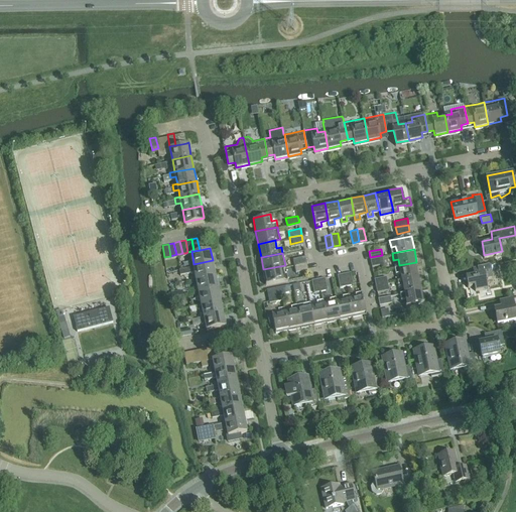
[(294,263),(306,261),(305,254),(293,256),(294,263)]
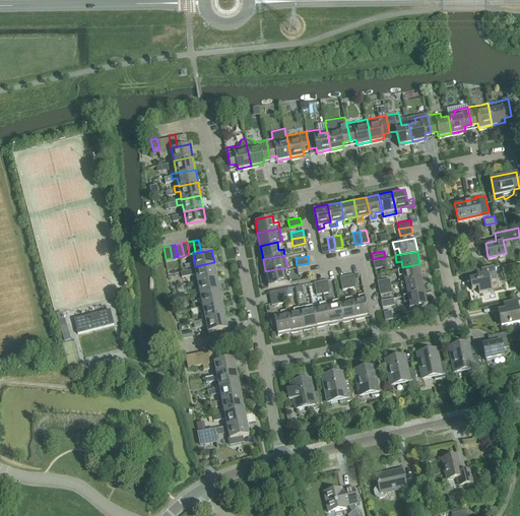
[(373,259),(375,267),(387,264),(385,257),(373,259)]
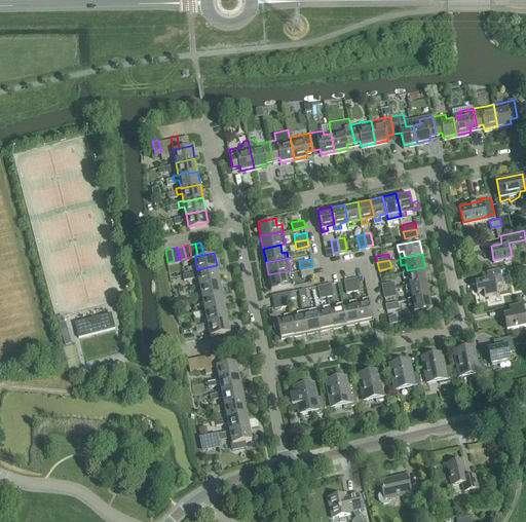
[(192,270),(185,271),(187,276),(193,275),(198,274),(200,283),(219,278),(217,265),(197,269),(197,268),(192,270)]
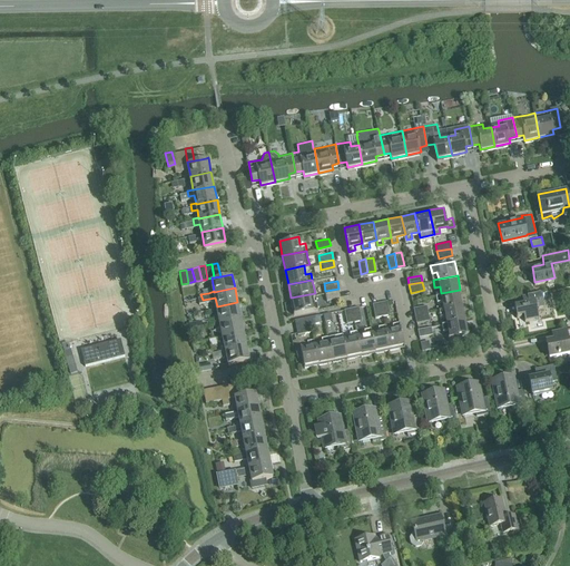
[(341,295),(338,289),(325,291),(327,298),(341,295)]
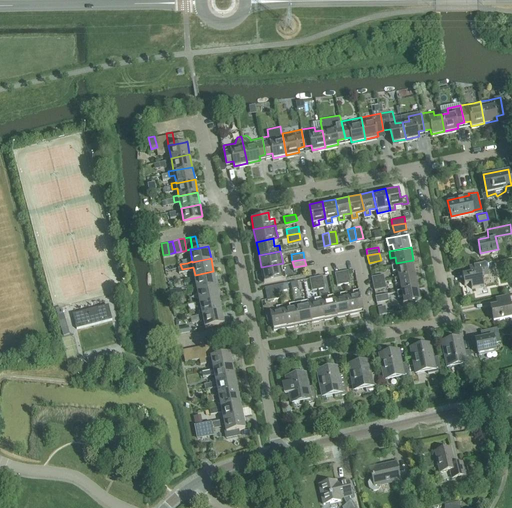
[(397,270),(399,276),(416,273),(413,260),(396,263),(391,264),(393,271),(397,270)]
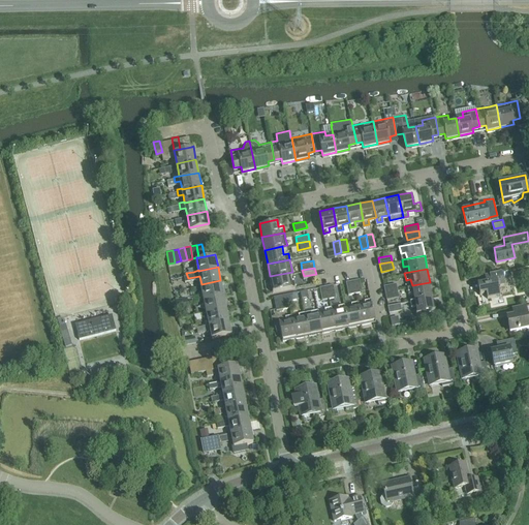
[(498,283),(505,281),(502,269),(485,272),(486,278),(477,280),(479,291),(486,290),(487,296),(500,292),(498,283)]
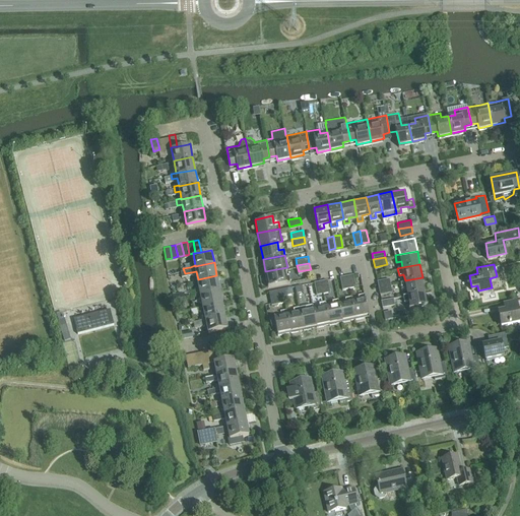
[(289,279),(288,275),(284,276),(282,269),(287,268),(287,267),(265,271),(268,284),(289,279)]
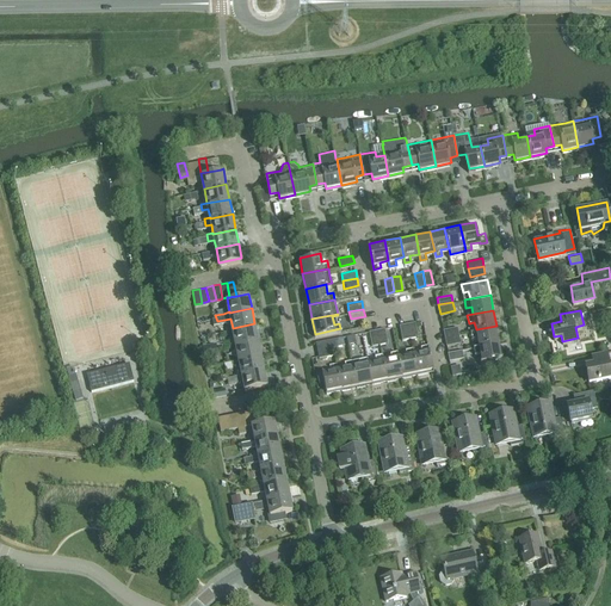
[(415,320),(407,321),(411,335),(419,334),(415,320)]
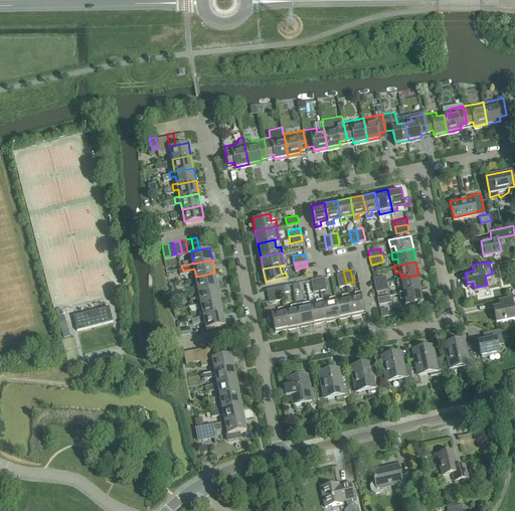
[(346,283),(343,271),(337,272),(339,284),(346,283)]
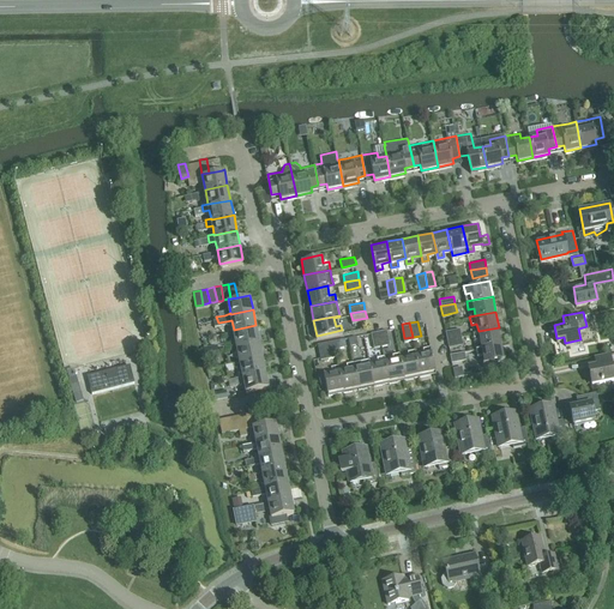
[(256,325),(234,330),(236,344),(259,339),(256,325)]
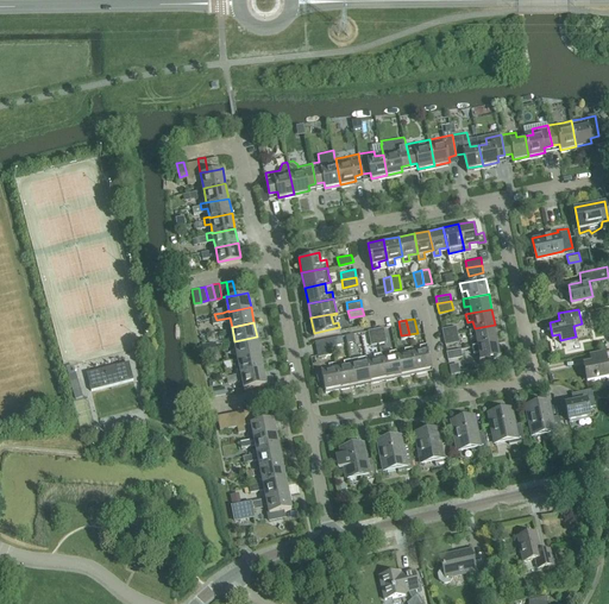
[(383,325),(376,326),(378,340),(387,339),(383,325)]
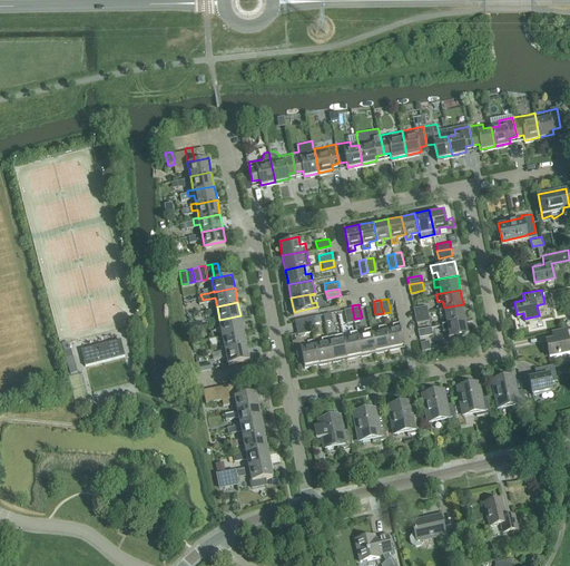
[(413,306),(415,313),(429,311),(426,304),(413,306)]
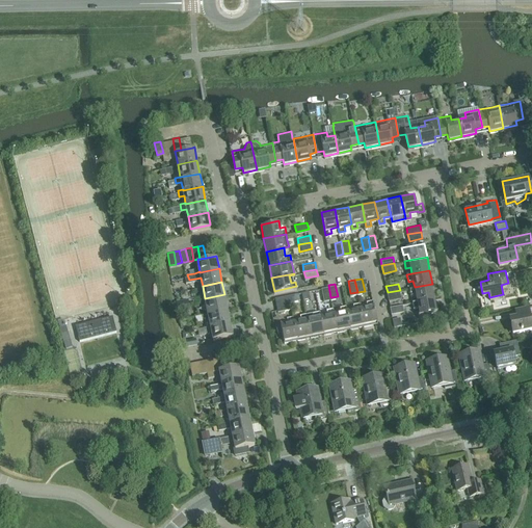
[(416,293),(417,299),(434,296),(432,284),(415,287),(409,288),(410,294),(416,293)]
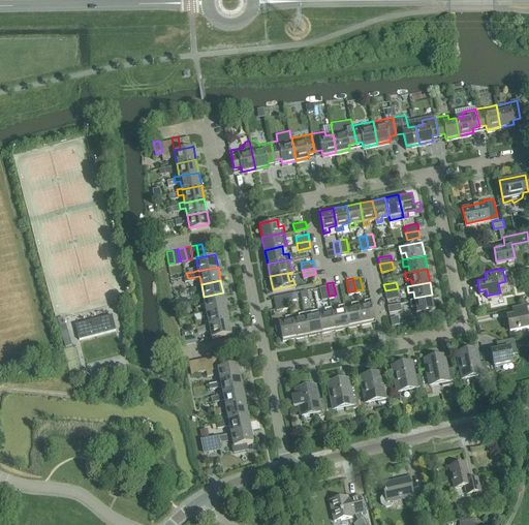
[(329,296),(327,283),(320,284),(322,297),(329,296)]
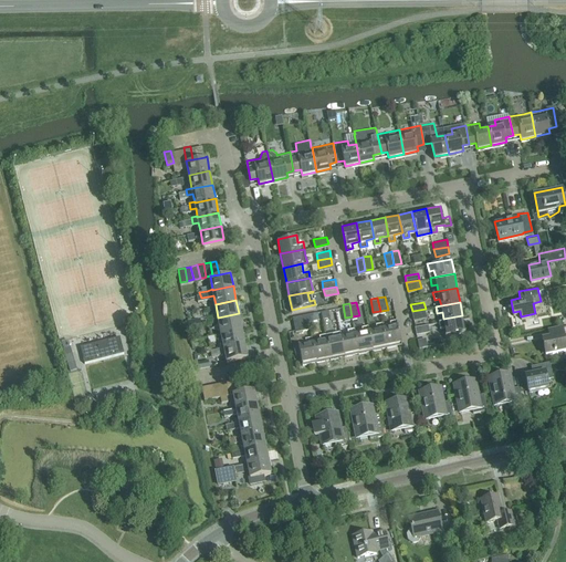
[(328,308),(321,309),(323,316),(331,315),(328,308)]
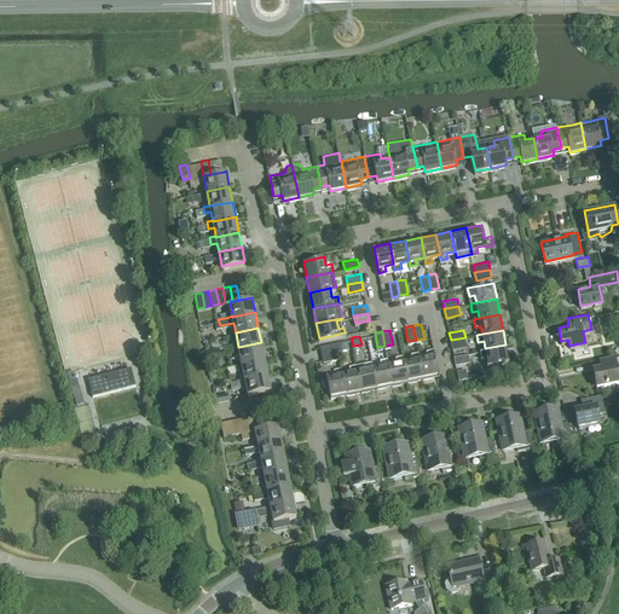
[(451,340),(452,348),(467,345),(466,337),(451,340)]
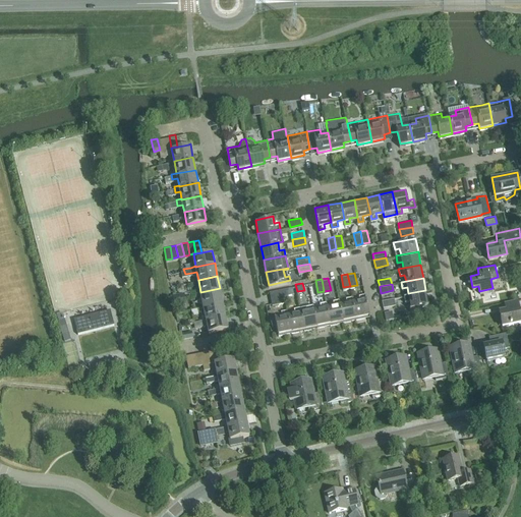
[(293,285),(270,289),(271,296),(284,294),(294,292),(293,285)]
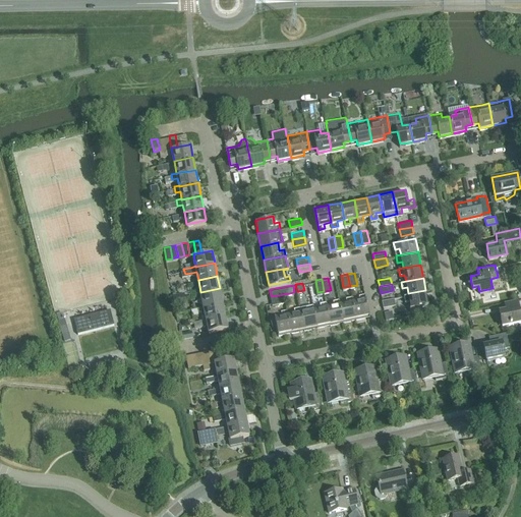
[(220,288),(200,292),(204,305),(223,301),(220,288)]
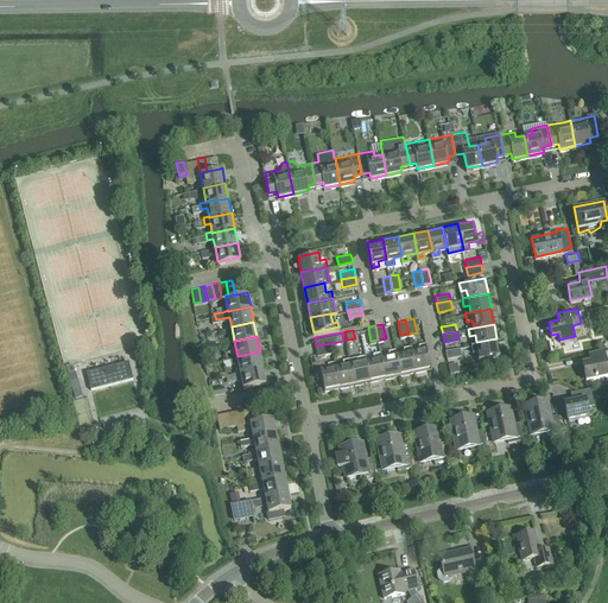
[(496,338),(476,342),(470,343),(473,350),(479,349),(480,357),(500,353),(496,338)]
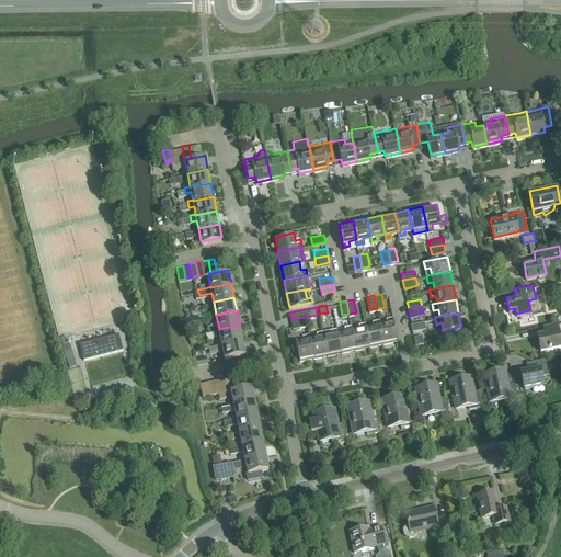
[(388,322),(380,324),(384,342),(398,339),(393,316),(387,317),(388,322)]
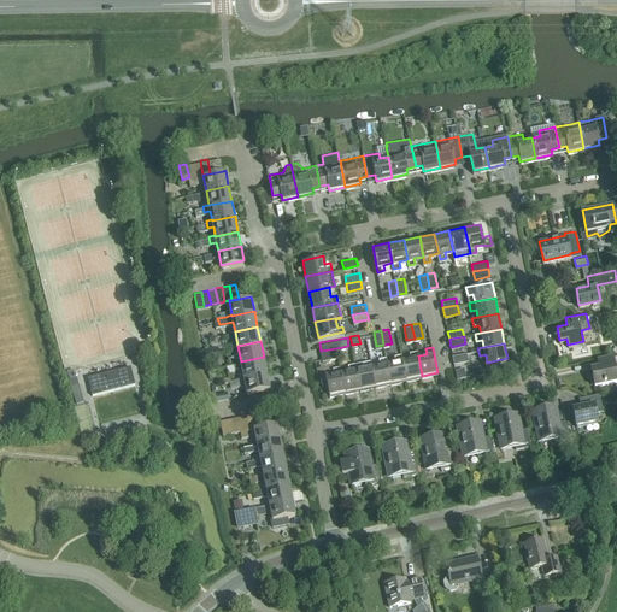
[(321,351),(322,358),(322,359),(338,355),(336,348),(321,351)]
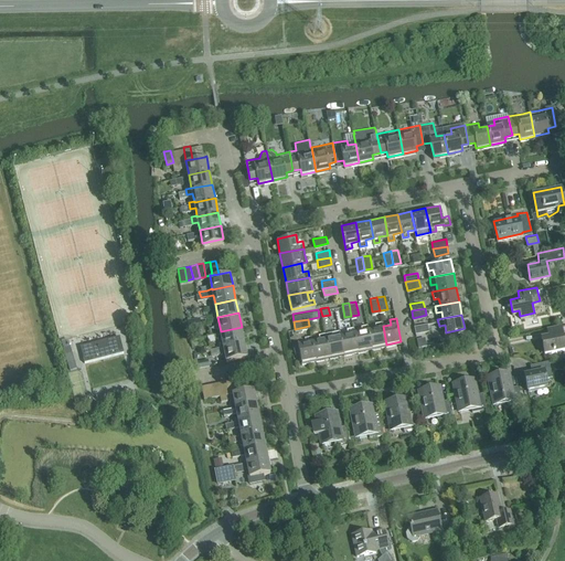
[(376,327),(369,329),(372,347),(386,345),(383,326),(382,321),(375,323),(376,327)]
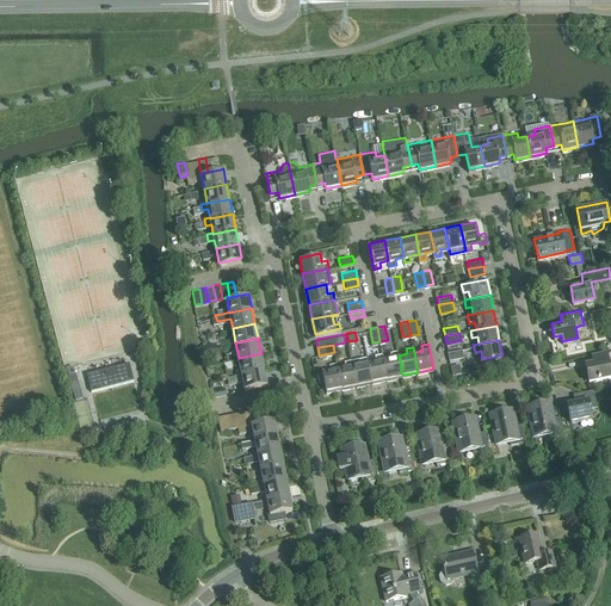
[(448,351),(449,358),(463,354),(462,347),(448,351)]
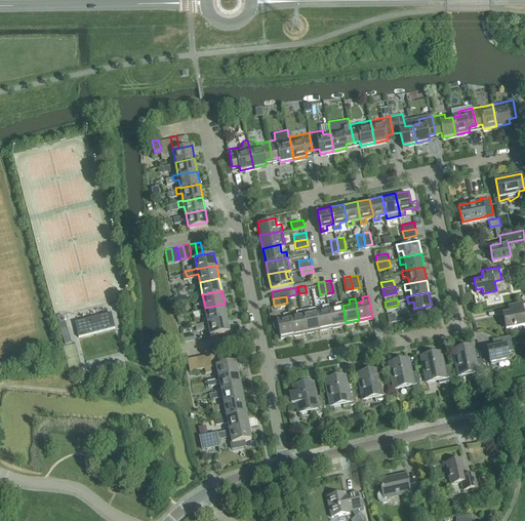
[(506,326),(524,322),(524,321),(522,308),(521,299),(509,303),(510,310),(503,312),(506,326)]
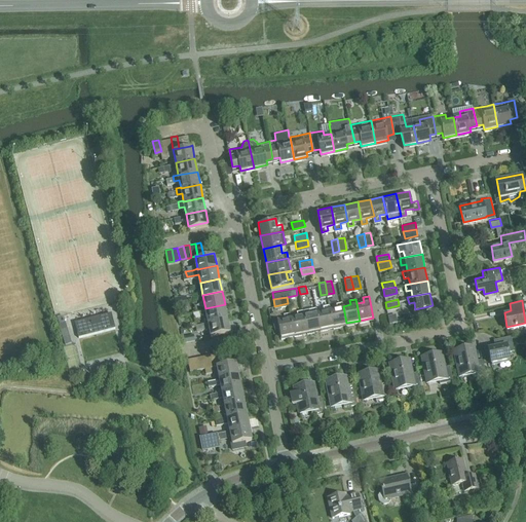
[(337,307),(330,308),(333,326),(346,323),(343,306),(342,301),(336,302),(337,307)]
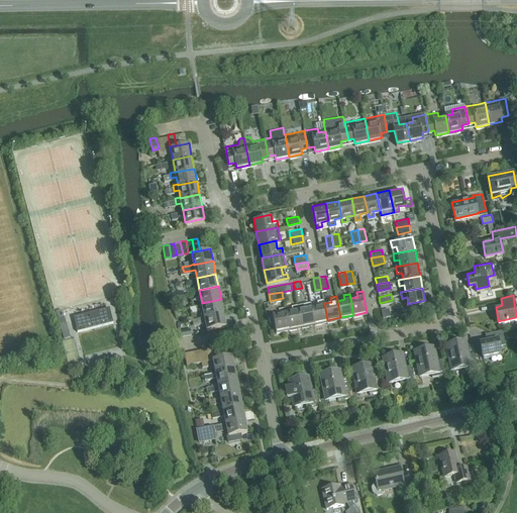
[(221,299),(202,303),(204,314),(205,315),(223,311),(221,299)]
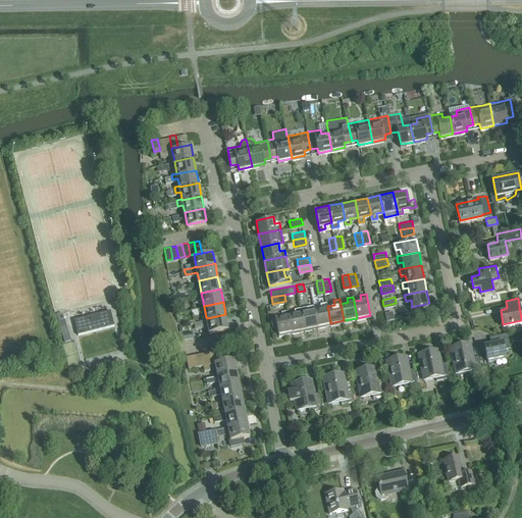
[(321,308),(314,309),(318,326),(330,323),(327,306),(326,302),(320,303),(321,308)]
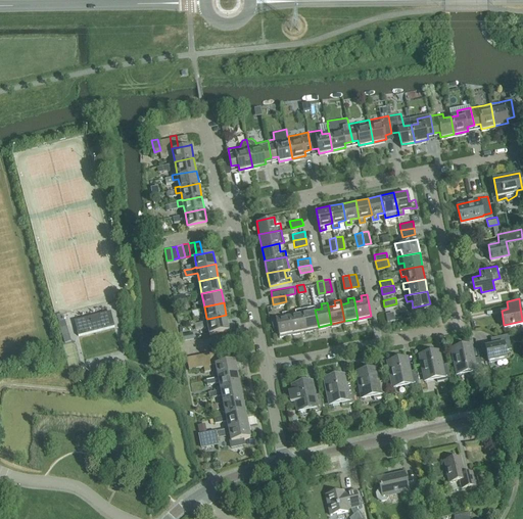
[(301,313),(305,329),(319,327),(315,310),(315,304),(308,305),(300,308),(301,313)]
